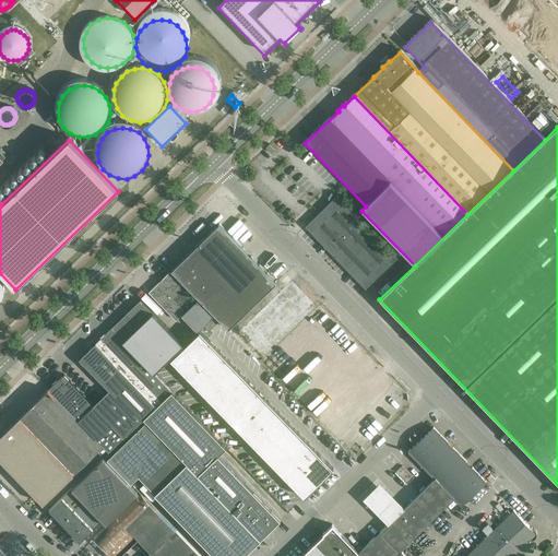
[(336,198),(315,219),(305,229),(367,294),(399,262),(336,198)]
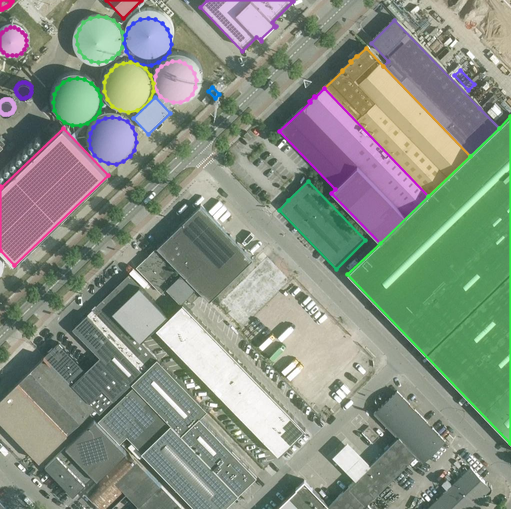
[(208,304),(252,262),(200,208),(156,250),(208,304)]
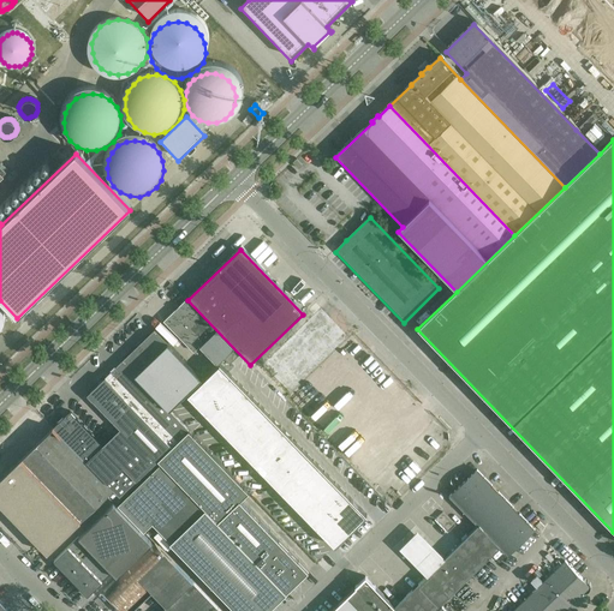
[(192,355),(200,349),(216,366),(222,360),(228,367),(239,357),(186,301),(162,324),(192,355)]
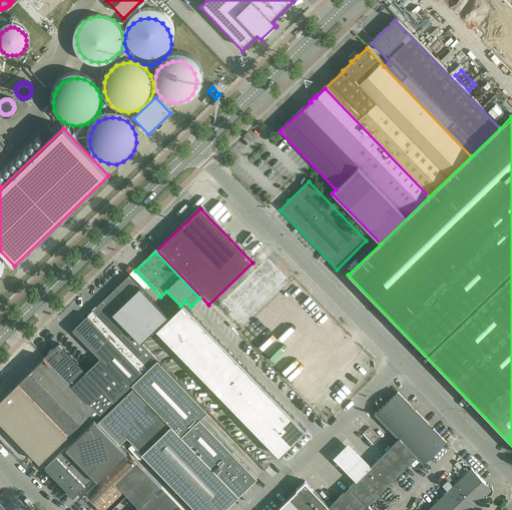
[(140,289),(144,285),(134,275),(130,279),(140,289)]
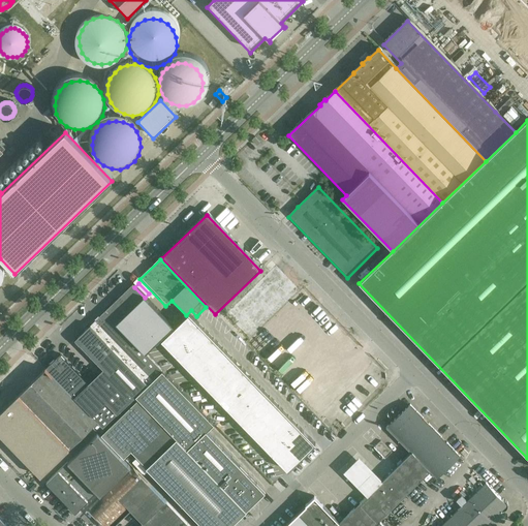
[(104,313),(145,356),(173,329),(132,286),(104,313)]
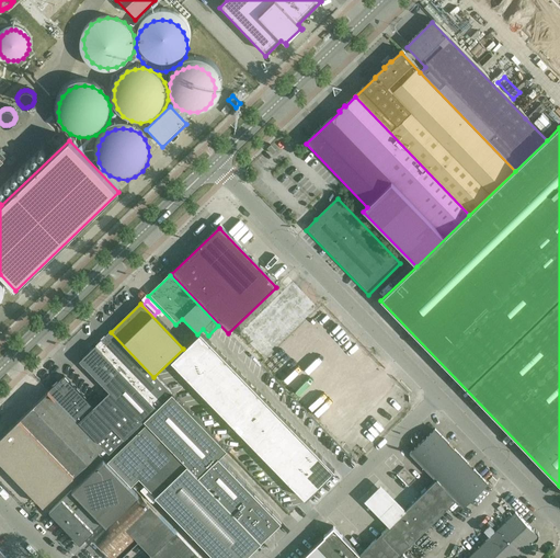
[(143,423),(171,396),(153,377),(111,332),(79,363),(86,371),(115,401),(100,416),(99,417),(93,410),(78,425),(102,451),(109,457),(143,423)]
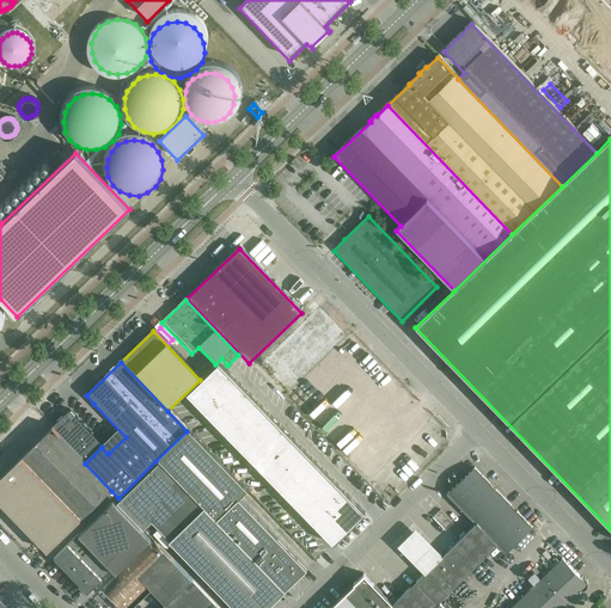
[(283,496),(294,508),(305,519),(316,529),(333,547),(348,532),(364,516),(347,499),(336,487),(325,477),(315,466),(304,454),(293,443),(272,421),(261,410),(250,399),(239,387),(218,364),(200,381),(185,395),(197,407),(208,418),(219,429),(230,441),(240,452),(251,462),(262,474),(273,485),(283,496)]
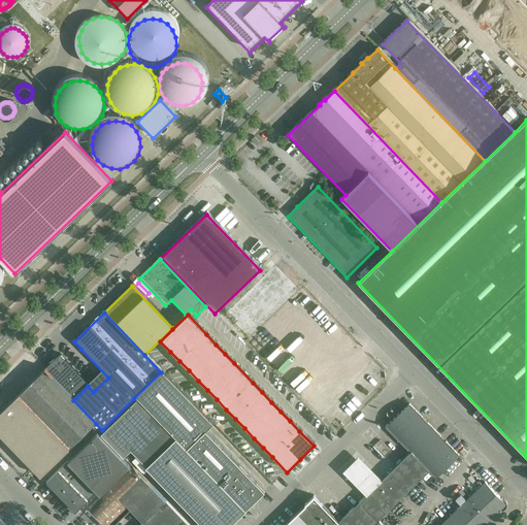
[(44,370),(73,400),(88,386),(59,357),(44,370)]
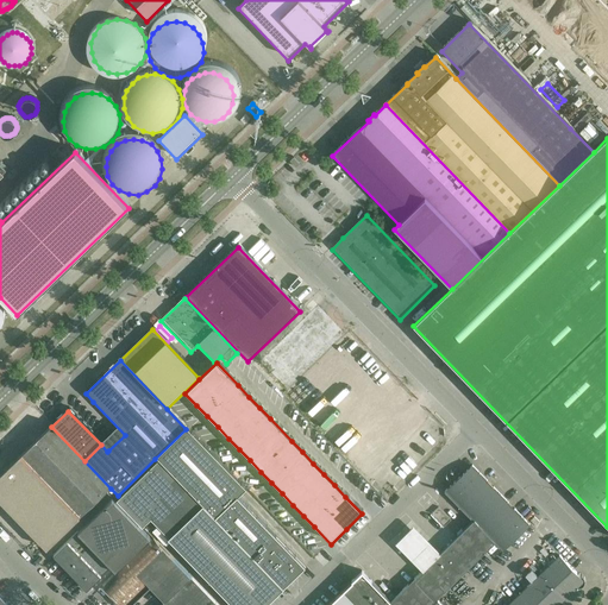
[(0,503),(46,552),(111,489),(85,461),(51,427),(0,476),(0,503)]
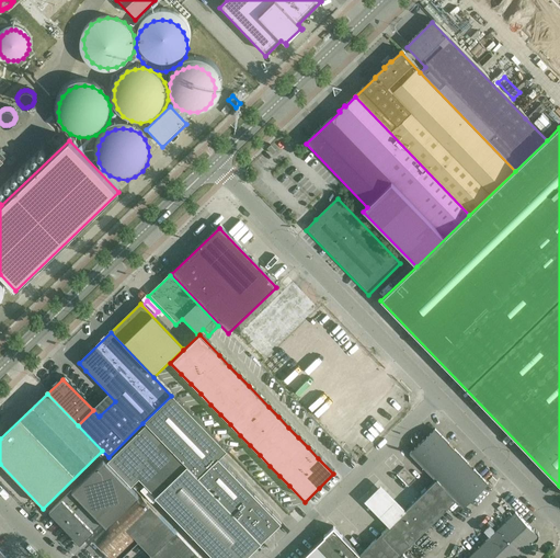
[(218,460),(226,453),(171,396),(143,423),(146,426),(260,545),(281,525),(218,460)]
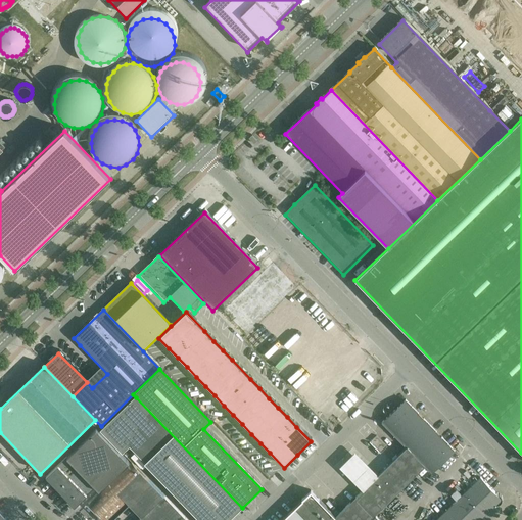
[(229,519),(242,508),(136,397),(99,433),(122,456),(129,448),(197,519),(229,519)]
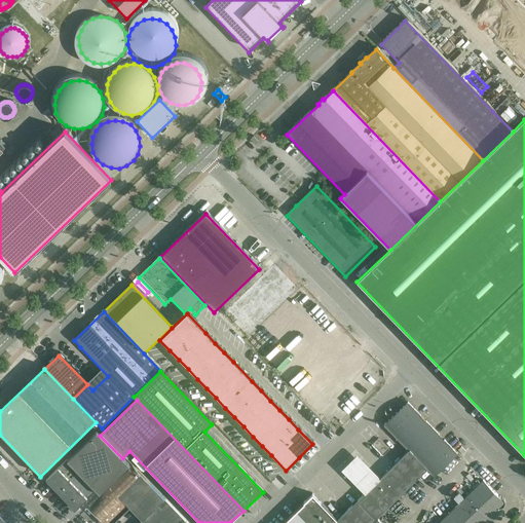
[(434,478),(456,455),(407,405),(383,427),(408,453),(337,522),(373,522),(427,472),(434,478)]
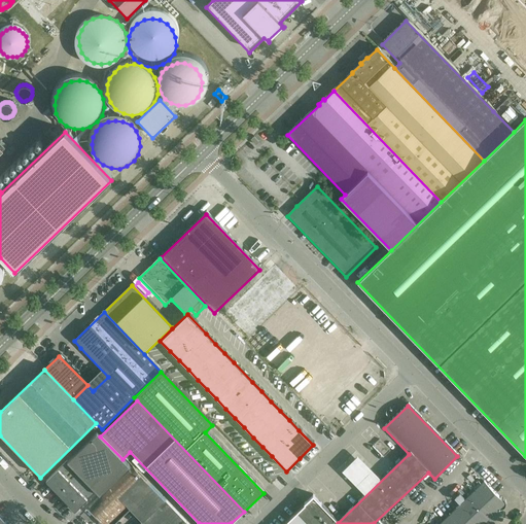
[(355,460),(339,476),(363,500),(380,485),(355,460)]
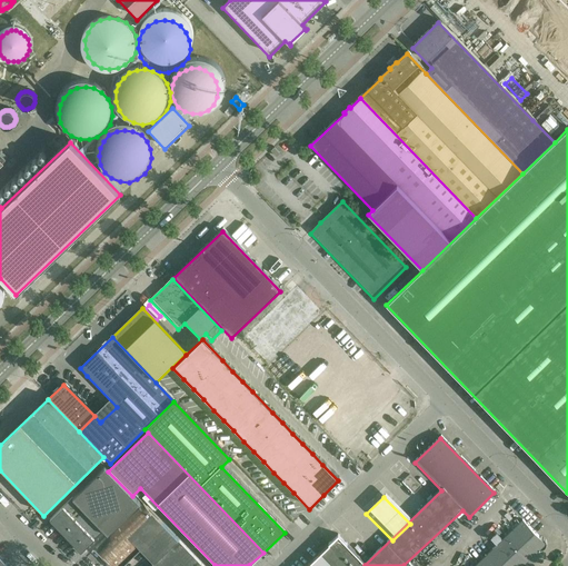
[(80,555),(103,533),(72,500),(49,522),(80,555)]
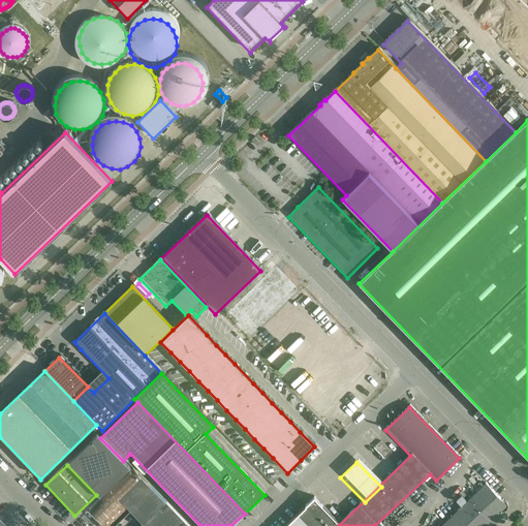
[(151,519),(165,504),(131,469),(88,513),(100,525),(115,525),(145,498),(154,508),(148,515),(151,519)]
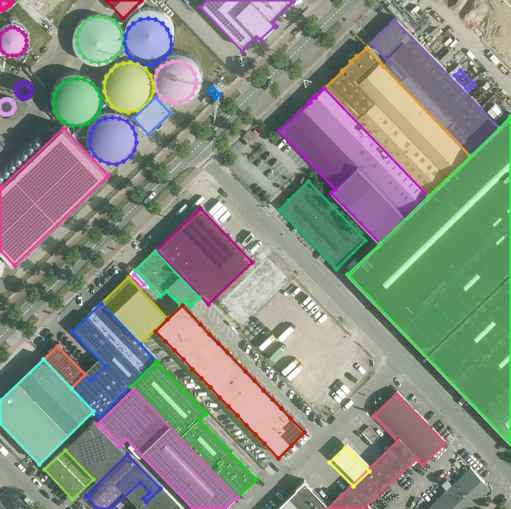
[(459,464),(449,472),(456,480),(465,472),(459,464)]
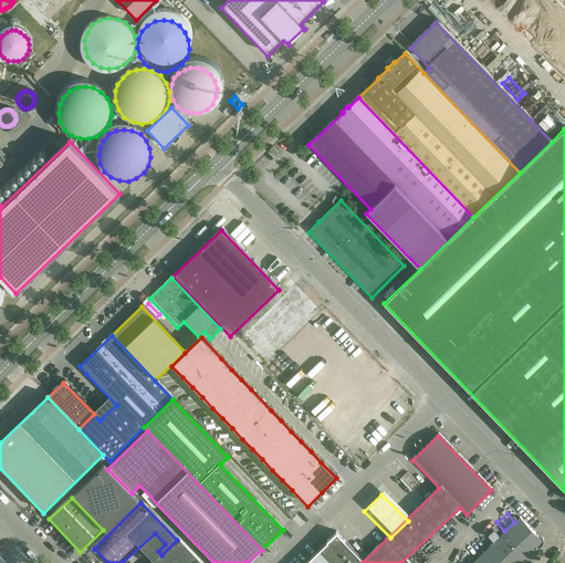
[(521,562),(542,543),(519,520),(473,562),(521,562)]
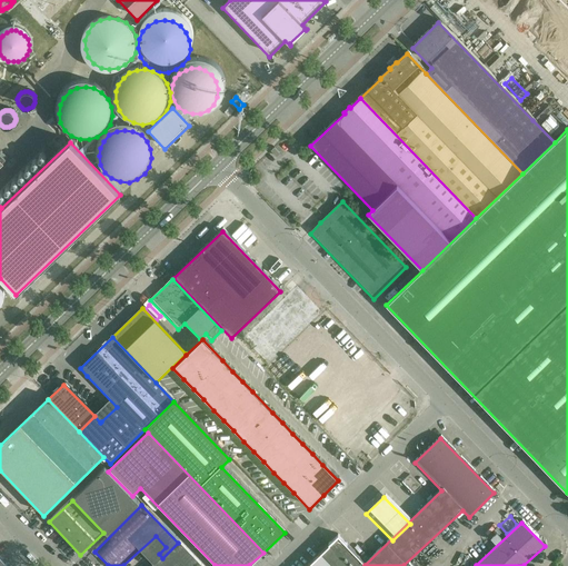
[(362,565),(337,538),(328,546),(329,547),(308,565),(362,565)]
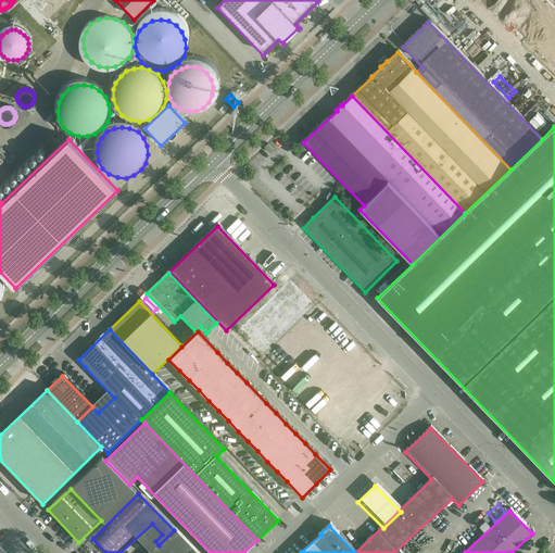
[(174,530),(159,545),(150,552),(194,552),(174,530)]
